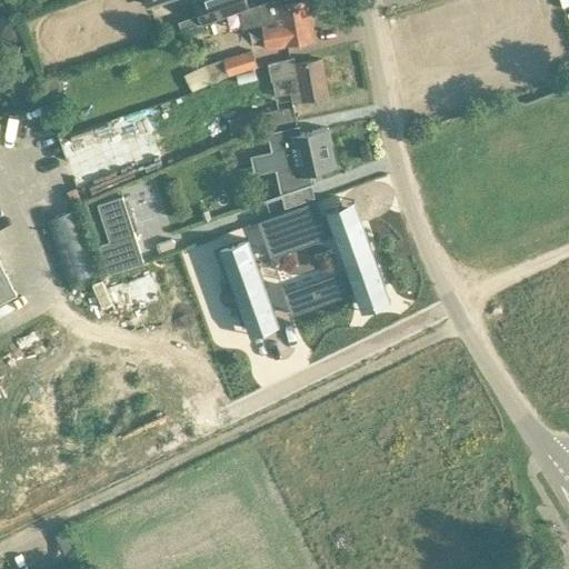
[(246,0),(195,0),(199,13),(202,22),(240,9),(248,7),(246,0)]
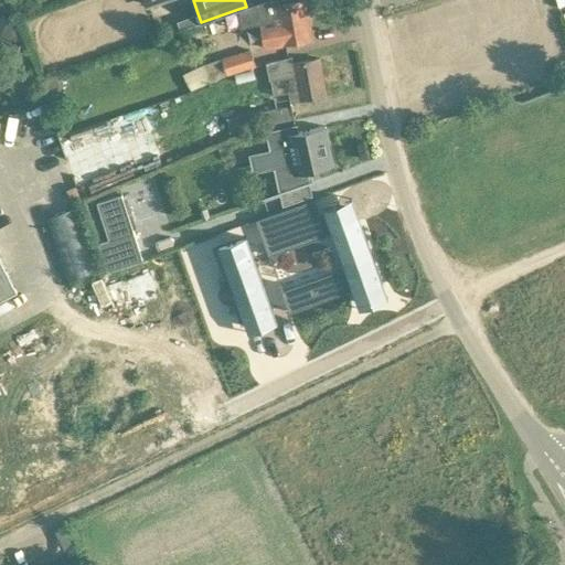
[(265,0),(246,7),(238,9),(243,28),(259,24),(264,48),(290,43),(311,39),(304,0),(279,4),(277,0),(265,0)]
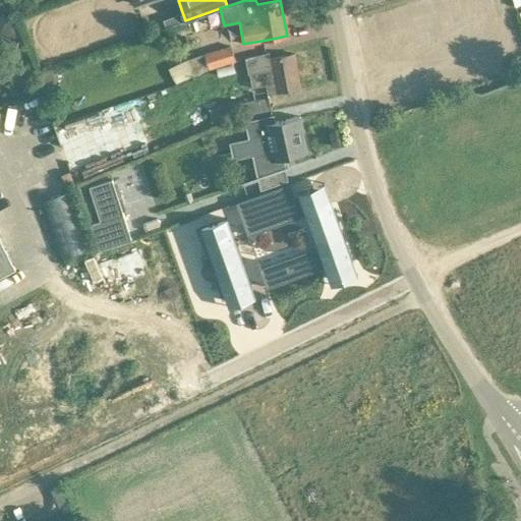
[(206,54),(210,67),(236,59),(231,46),(206,54)]
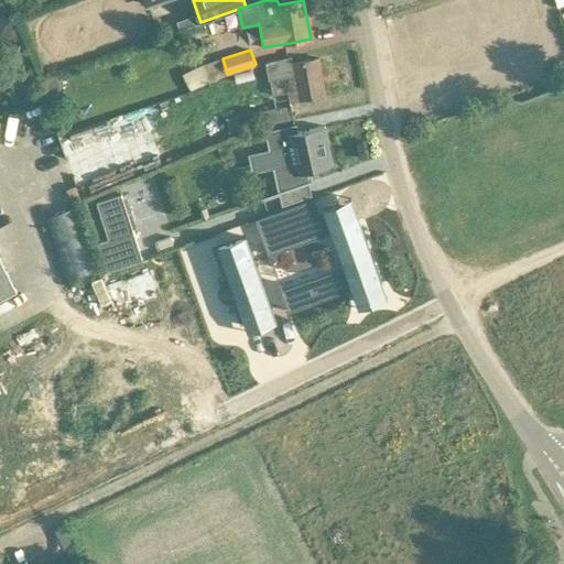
[(292,56),(264,61),(269,78),(270,78),(273,94),(288,90),(290,100),(291,100),(326,94),(320,57),(297,62),(293,63),(292,56)]
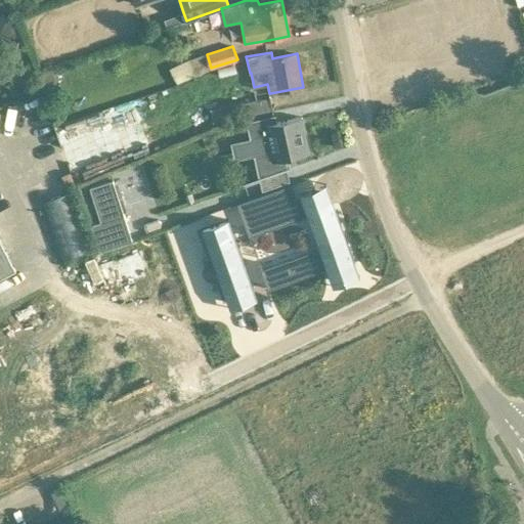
[(241,102),(211,110),(213,122),(226,119),(273,110),(272,105),(270,96),(256,99),(241,102)]
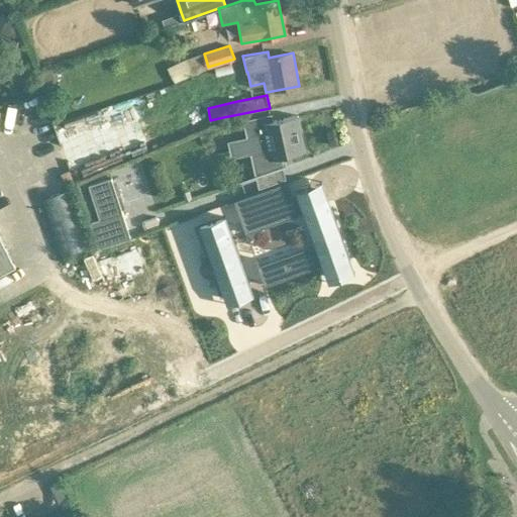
[(272,113),(243,119),(243,120),(247,136),(257,134),(261,151),(251,153),(255,175),(256,177),(284,167),(283,166),(281,157),(306,151),(298,115),(273,120),(273,118),(272,113)]
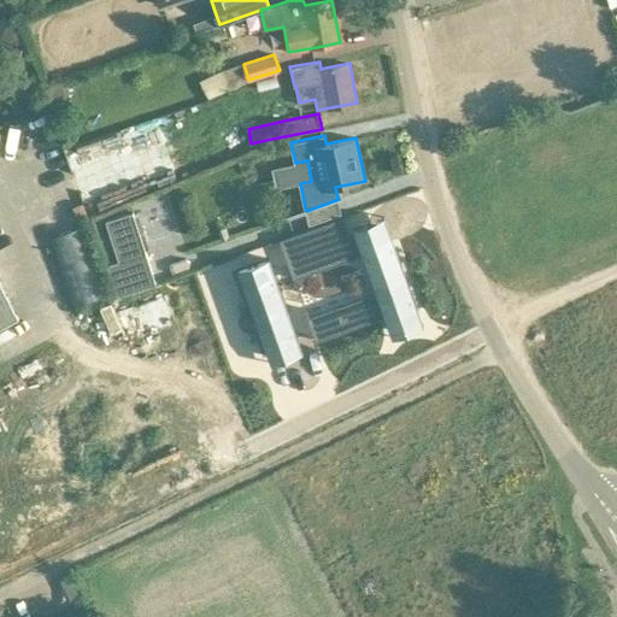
[(307,160),(295,163),(271,168),(275,188),(300,183),(311,181),(307,160)]
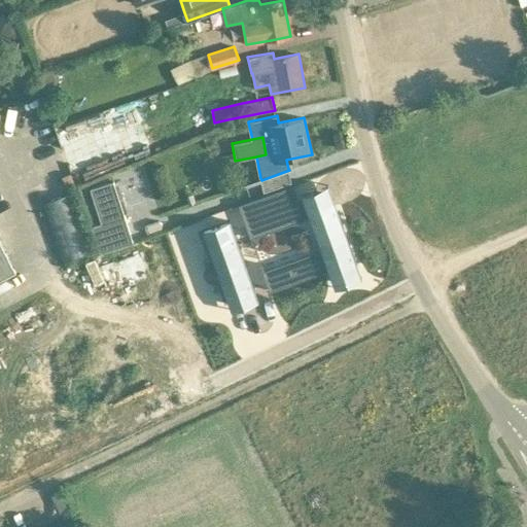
[(291,185),(289,170),(261,180),(265,195),(291,185)]
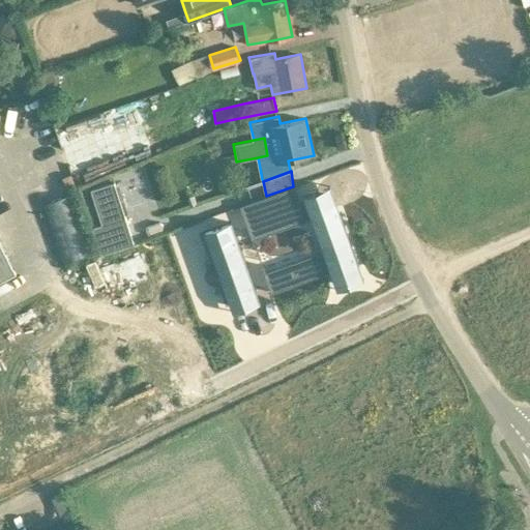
[(114,182),(91,189),(101,224),(92,227),(100,254),(134,242),(125,217),(114,182)]
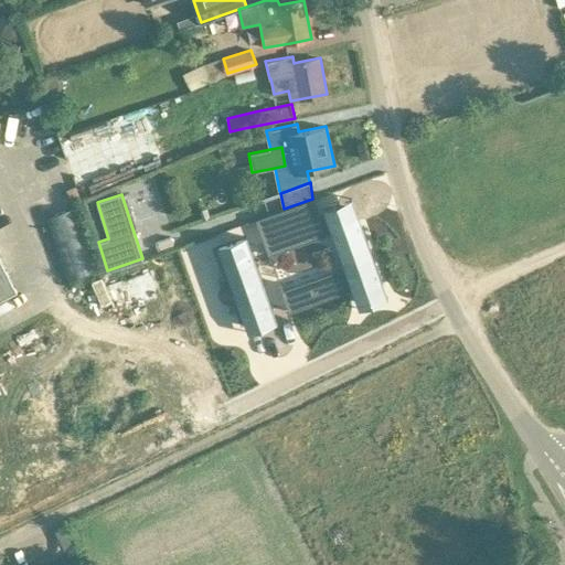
[(246,236),(217,246),(246,327),(248,332),(248,333),(277,323),(277,322),(275,317),(289,311),(352,289),(358,302),(360,309),(360,310),(388,299),(385,292),(358,216),(354,204),(352,198),(351,198),(323,208),(323,209),(326,214),(326,216),(332,233),(342,260),(280,283),(279,283),(265,288),(246,236)]
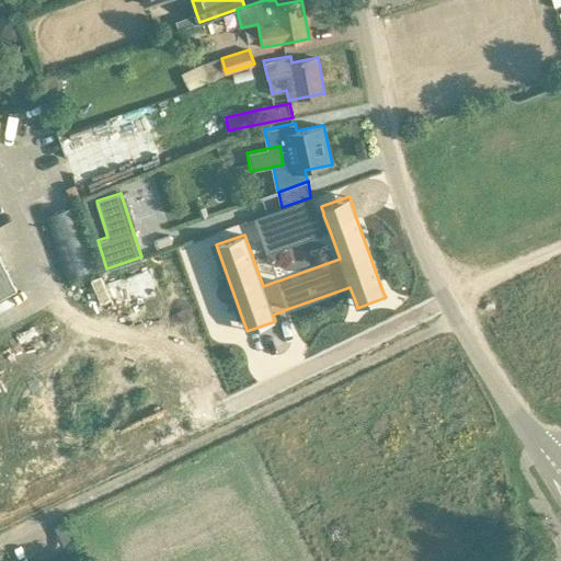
[(78,204),(49,214),(71,276),(100,266),(78,204)]
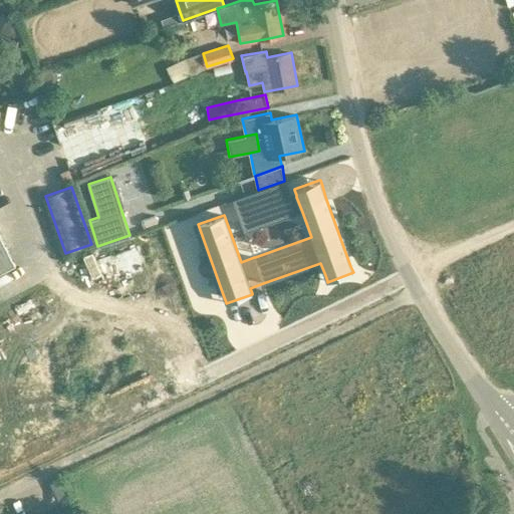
[(0,272),(15,265),(0,234),(0,272)]
